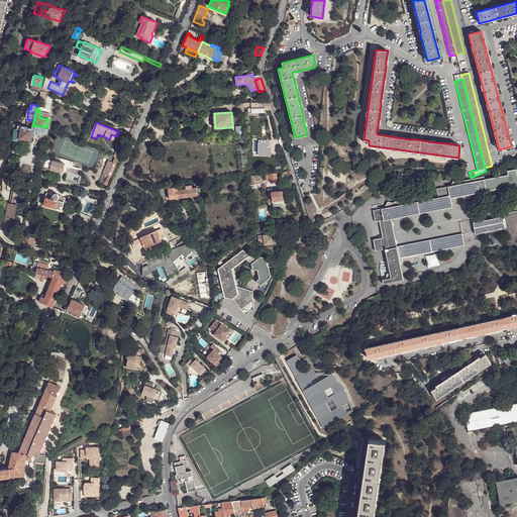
[(17,130),(21,130),(20,139),(30,141),(31,140),(31,138),(31,137),(29,137),(30,132),(36,133),(36,134),(43,135),(43,134),(46,134),(47,133),(48,130),(48,128),(46,127),(33,125),(32,125),(32,128),(28,127),(18,125),(17,130)]
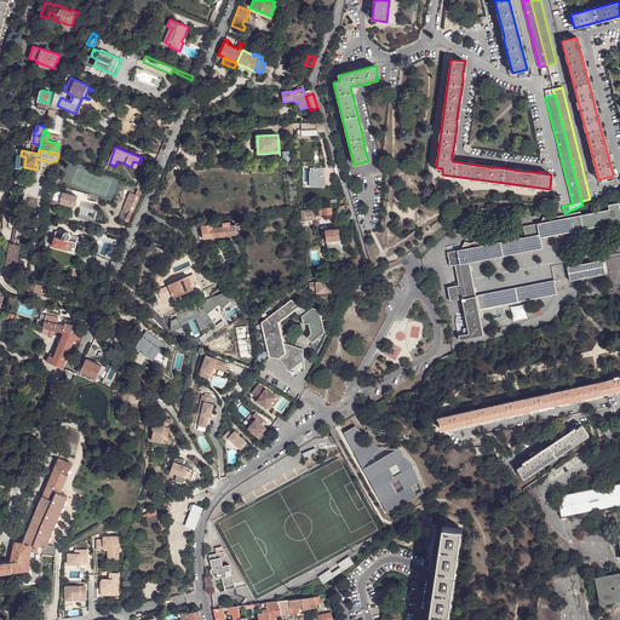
[(143,190),(139,189),(136,195),(132,204),(137,206),(143,190)]
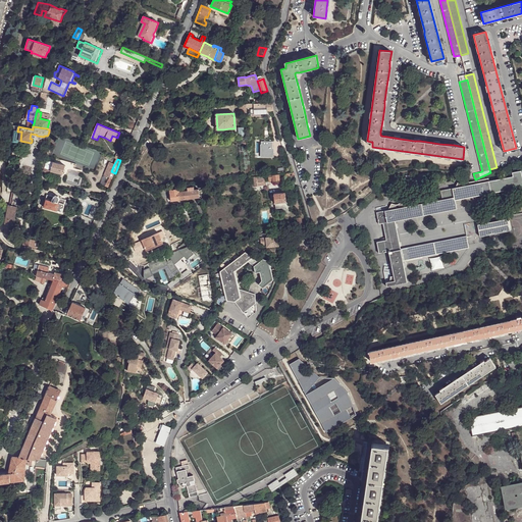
[(47,161),(44,170),(45,172),(49,172),(51,172),(51,171),(63,174),(64,170),(65,166),(47,161)]
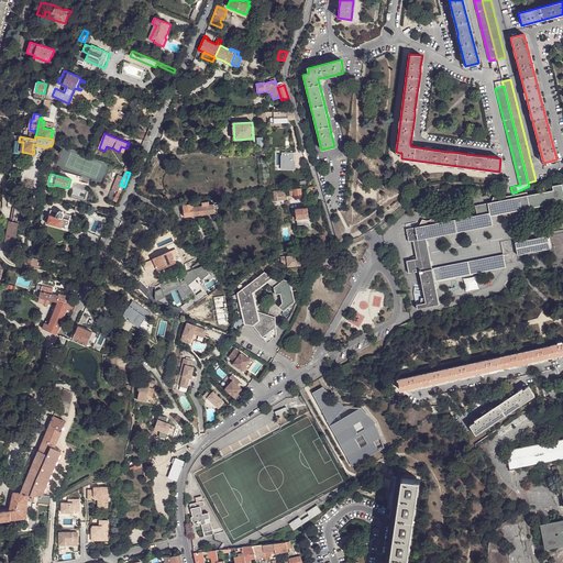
[(406,229),(408,241),(409,241),(412,241),(416,258),(406,261),(408,273),(409,273),(418,272),(424,299),(426,302),(421,304),(416,305),(416,309),(417,309),(439,305),(434,282),(506,267),(504,254),(503,254),(432,268),(426,238),(493,225),(492,216),(562,201),(562,190),(562,184),(552,186),(551,186),(551,190),(530,195),(527,195),(527,192),(504,197),(503,197),(503,199),(493,201),(475,205),(476,214),(455,219),(454,214),(451,214),(429,219),(430,220),(430,223),(419,225),(406,229)]
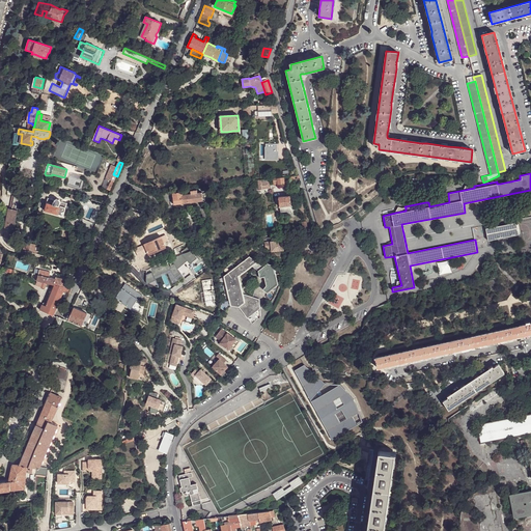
[(288,180),(288,176),(283,177),(273,178),(274,187),(289,185),(288,180)]
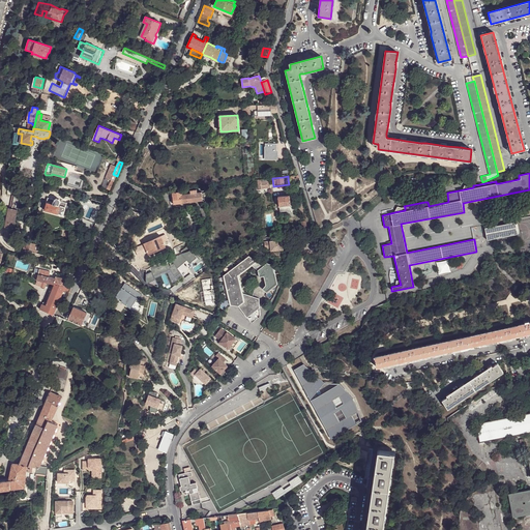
[(411,178),(412,186),(434,184),(434,176),(411,178)]
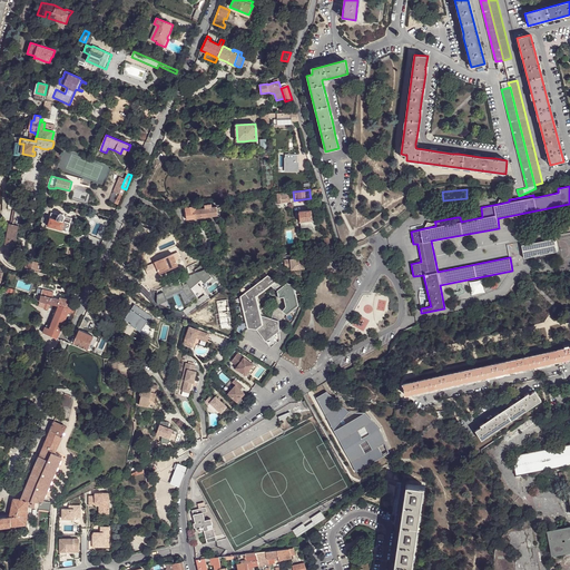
[(285,194),(285,193),(275,194),(276,204),(282,203),(291,202),(290,195),(281,196),(281,195),(285,194)]
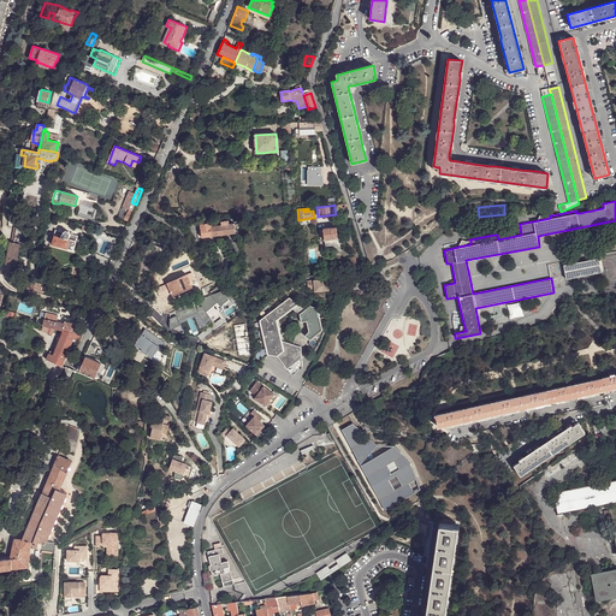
[(213,226),(212,223),(200,225),(202,238),(236,234),(235,224),(230,224),(229,220),(221,221),(221,225),(213,226)]
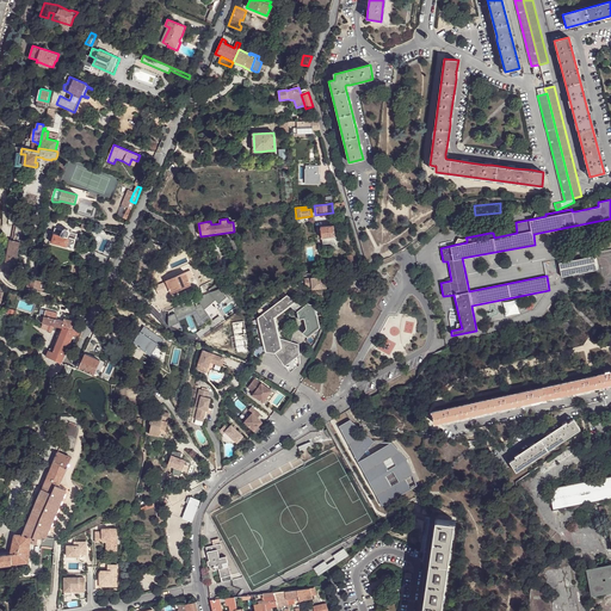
[(323,239),(334,236),(335,236),(334,226),(321,227),(322,238),(323,239)]
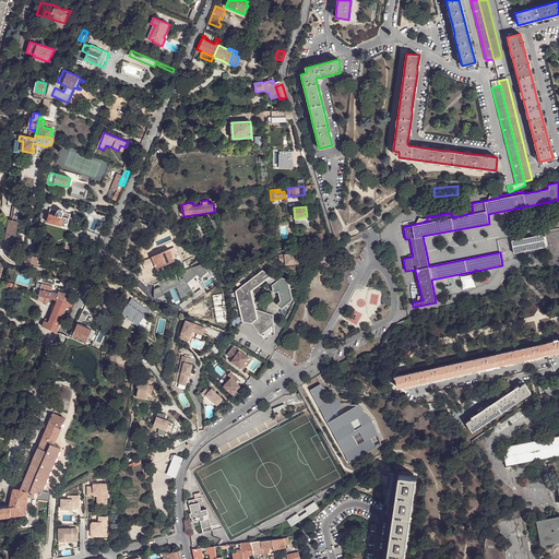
[(19,222),(22,210),(15,209),(14,213),(12,221),(19,222)]
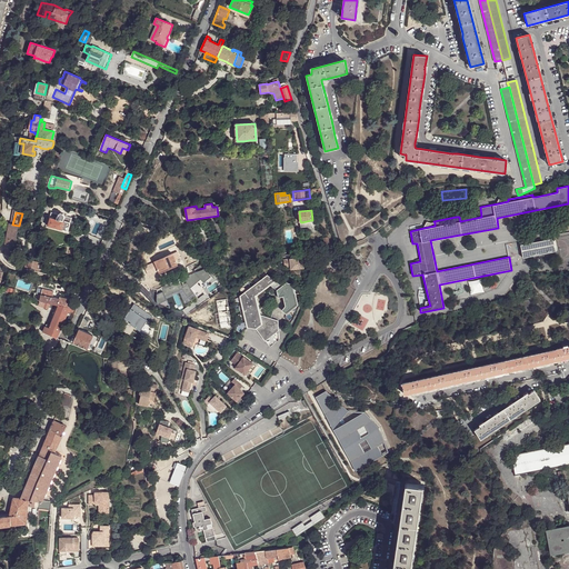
[(72,219),(66,217),(65,215),(61,213),(59,215),(58,215),(51,213),(48,227),(53,228),(52,230),(53,231),(56,231),(58,231),(58,229),(69,232),(70,226),(72,219)]
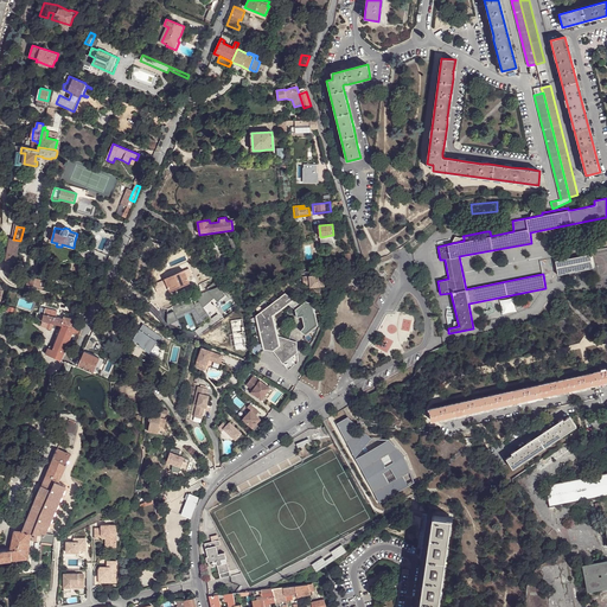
[(20,241),(13,240),(11,238),(6,261),(7,261),(5,272),(10,273),(10,276),(13,278),(14,273),(20,241)]
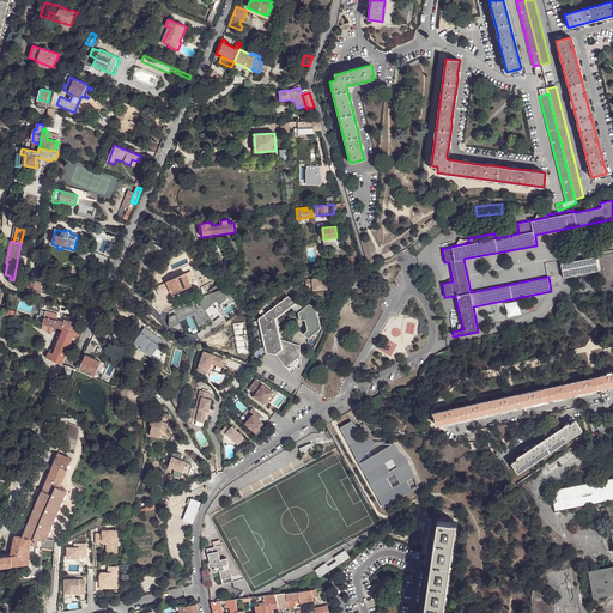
[(582,260),(562,263),(560,265),(563,278),(564,277),(564,278),(599,271),(596,258),(594,258),(582,260)]
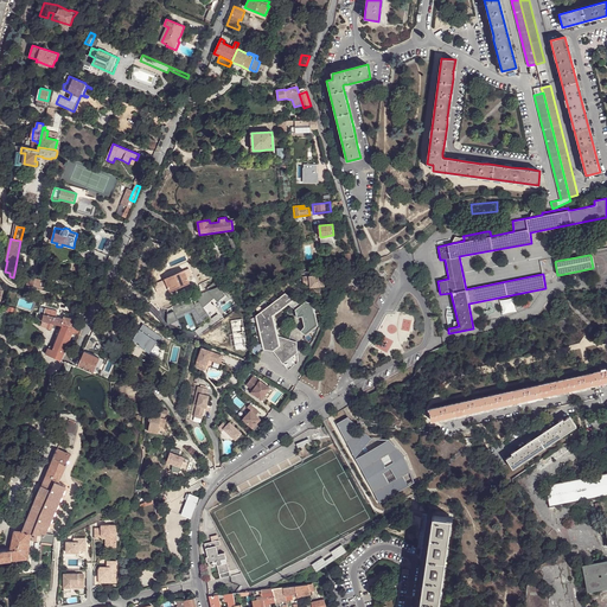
[(195,280),(189,268),(183,272),(165,279),(167,285),(170,291),(171,292),(190,283),(190,282),(195,280)]
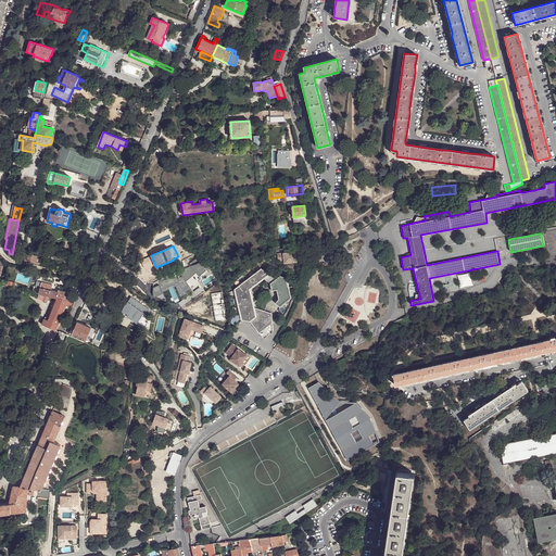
[(305,251),(297,252),(298,260),(306,260),(305,251)]
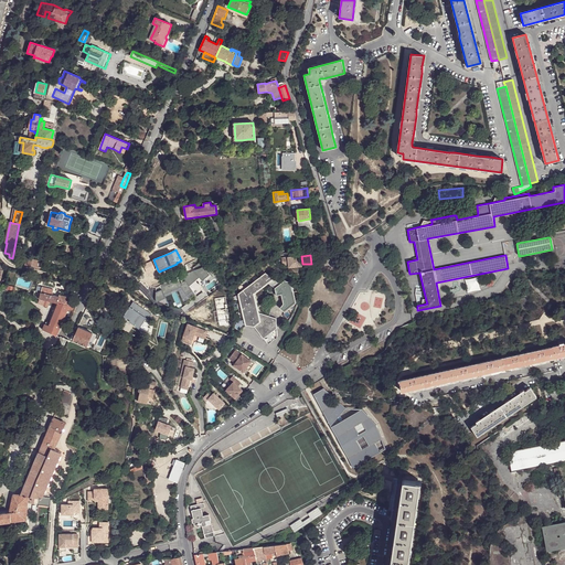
[(301,256),(288,257),(289,265),(289,267),(302,266),(302,264),(301,256)]
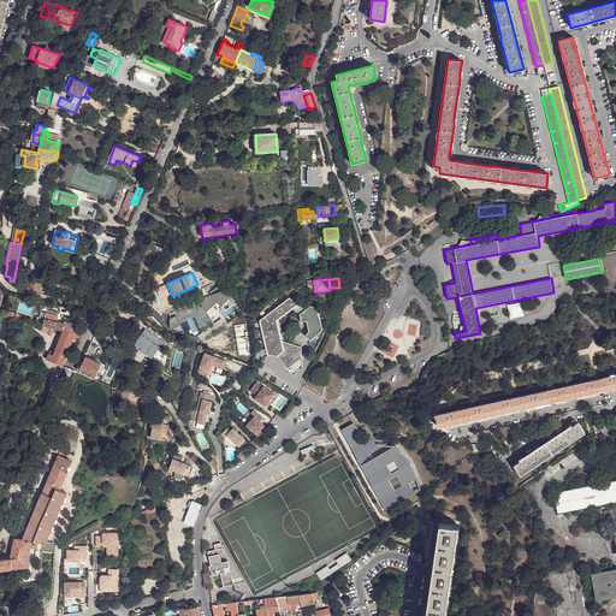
[(41,284),(33,283),(30,290),(40,292),(41,284)]
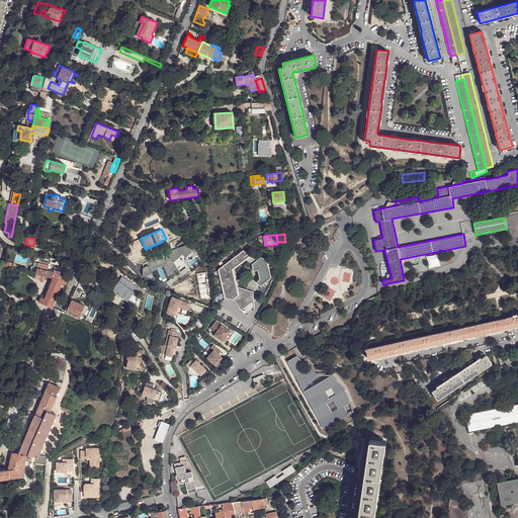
[(246,260),(251,256),(244,250),(219,269),(225,298),(233,299),(239,295),(237,286),(233,270),(246,260)]
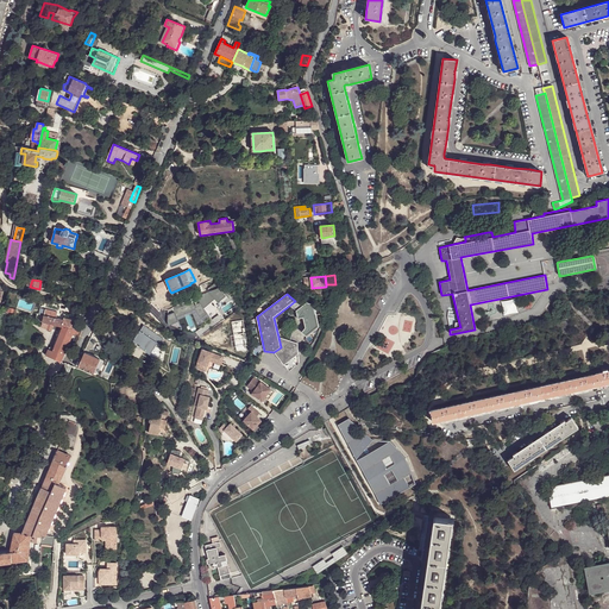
[(302,306),(295,301),(289,306),(296,311),(302,306)]
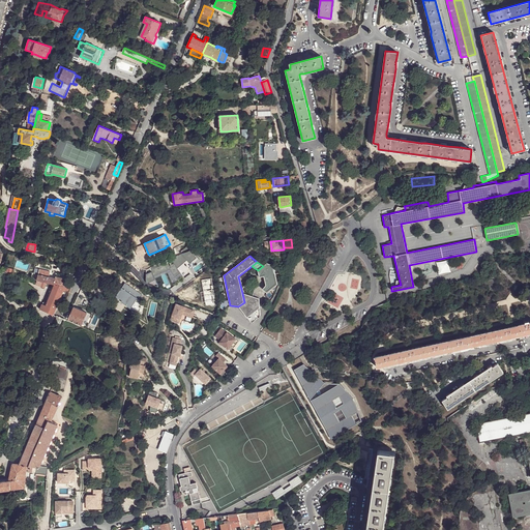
[(267,263),(263,266),(258,270),(260,277),(264,276),(266,285),(262,289),(266,292),(277,284),(273,265),(267,263)]
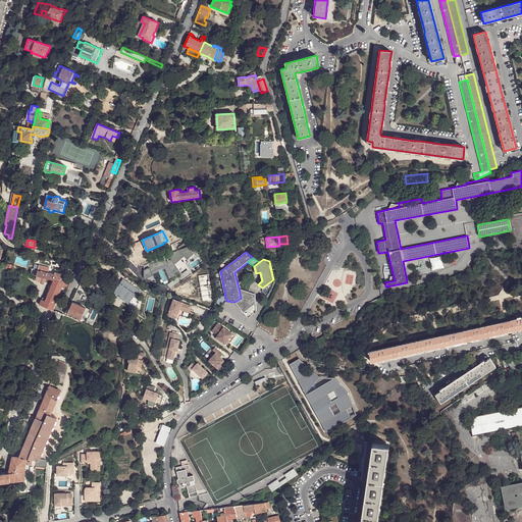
[(58,275),(55,275),(55,274),(51,274),(48,273),(48,270),(49,267),(39,265),(37,276),(42,277),(46,278),(53,280),(63,282),(68,283),(68,280),(64,279),(65,275),(62,274),(58,273),(58,275)]
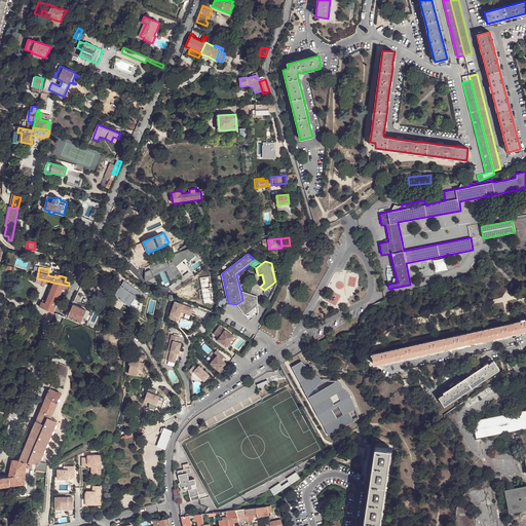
[(64,285),(53,283),(45,303),(41,302),(39,307),(53,312),(64,288),(64,285)]
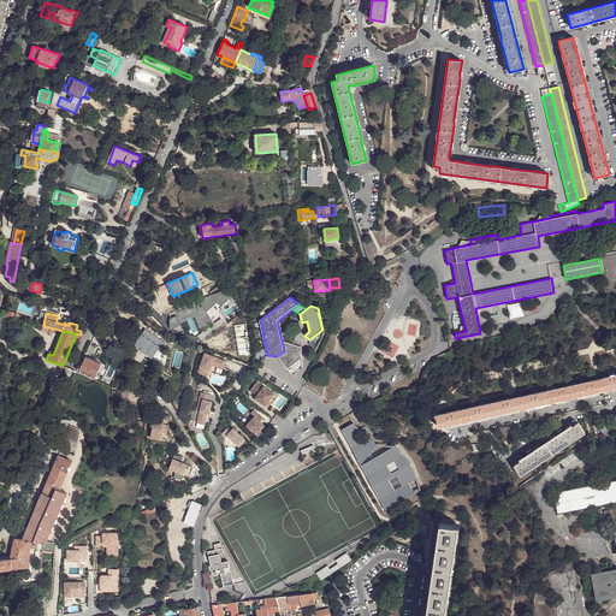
[(154,343),(142,335),(136,344),(142,349),(141,350),(147,354),(152,348),(154,343)]
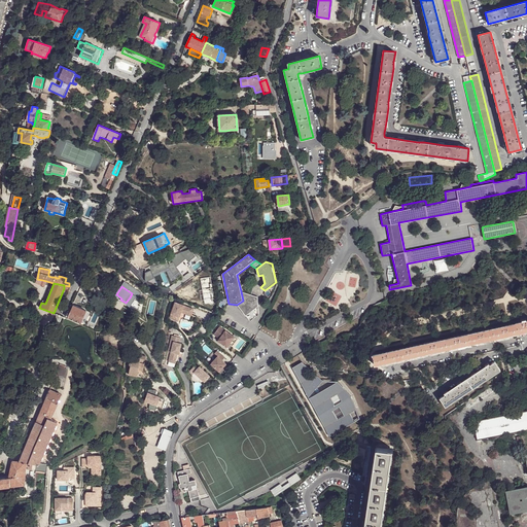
[(251,295),(241,291),(243,301),(237,305),(245,316),(257,307),(257,297),(251,295)]
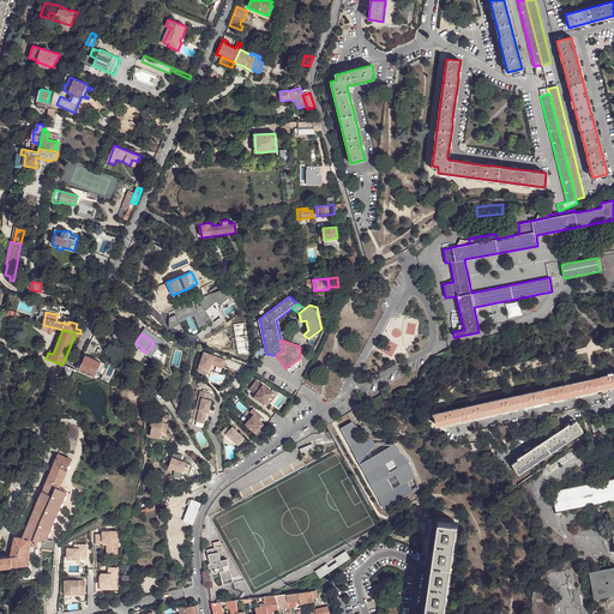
[(262,361),(266,354),(259,349),(254,356),(262,361)]
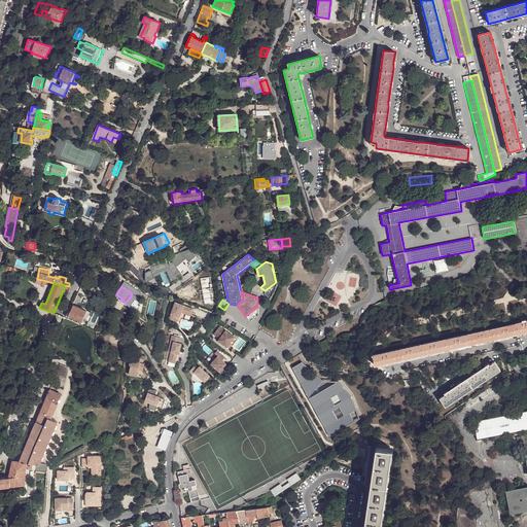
[(176,304),(170,319),(178,322),(181,313),(191,317),(195,310),(176,304)]
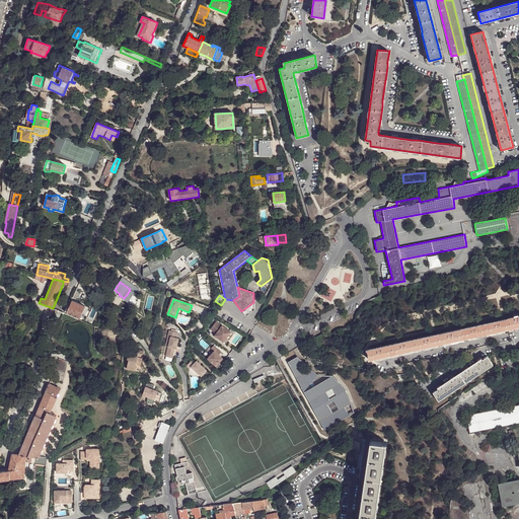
[(85,306),(73,300),(68,312),(80,317),(85,306)]
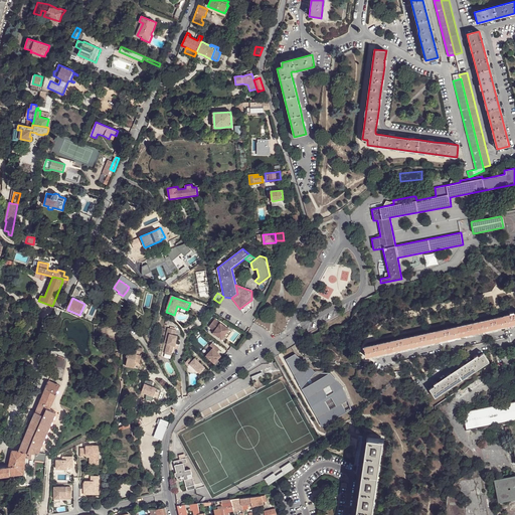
[(251,300),(239,309),(243,315),(251,309),(251,300)]
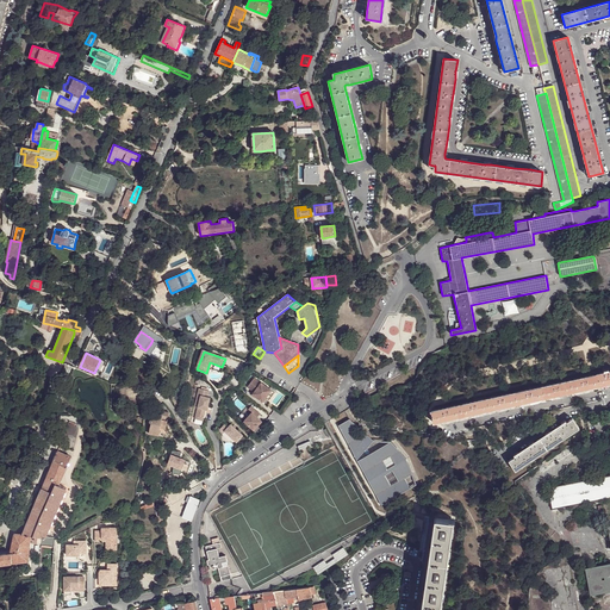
[(429,411),(431,423),(443,419),(444,422),(449,421),(448,418),(471,414),(472,416),(477,415),(477,412),(498,408),(499,410),(504,409),(504,406),(527,402),(527,404),(531,403),(531,400),(554,396),(554,398),(560,397),(559,394),(582,390),(583,391),(587,390),(586,387),(609,383),(609,371),(609,372),(608,369),(603,371),(603,372),(597,374),(429,411)]
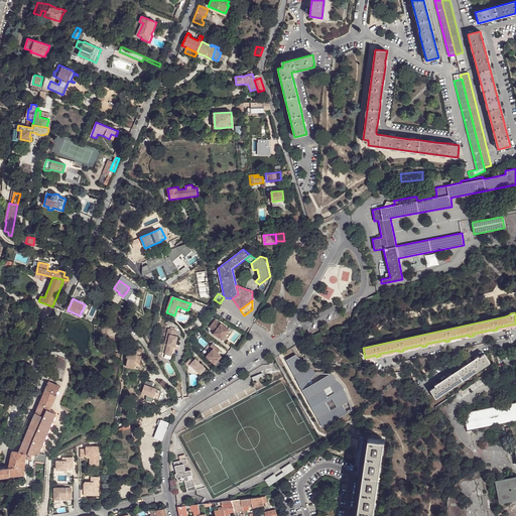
[(215,332),(221,324),(216,319),(210,328),(215,332)]
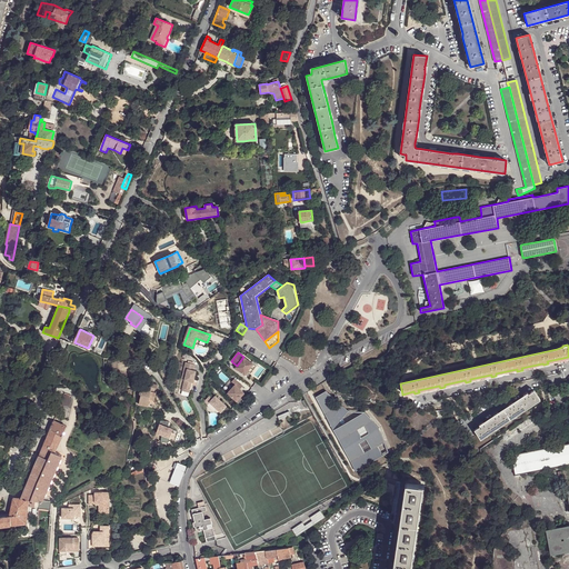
[(237,366),(236,368),(239,370),(246,376),(248,371),(253,365),(245,357),(243,357),(237,366)]
